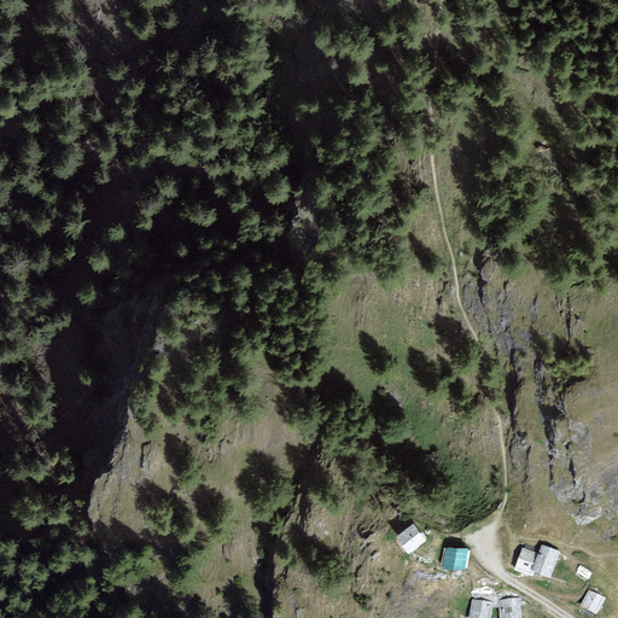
[(424,541),(414,526),(410,529),(398,537),(408,552),(424,541)]
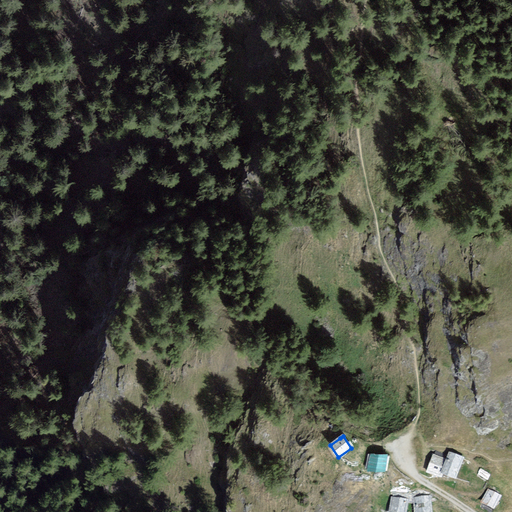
[(464,457),(449,451),(446,459),(433,455),(430,464),(427,471),(440,476),(441,473),(456,478),(462,461),(464,457)]
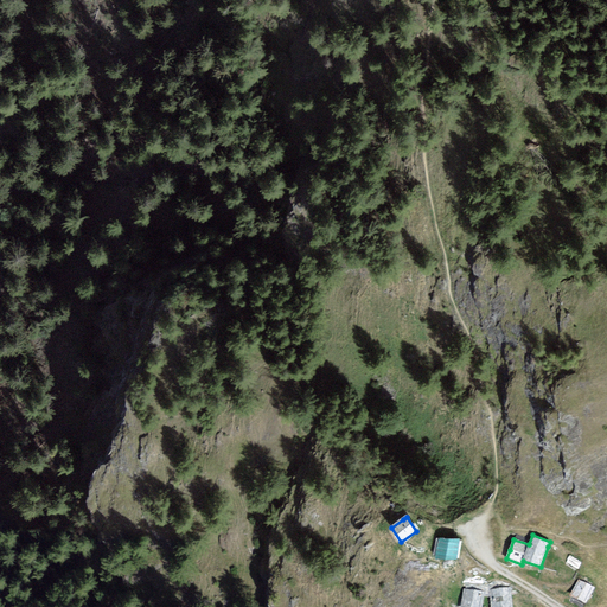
[(457,541),(440,538),(439,557),(455,558),(455,550),(457,541)]
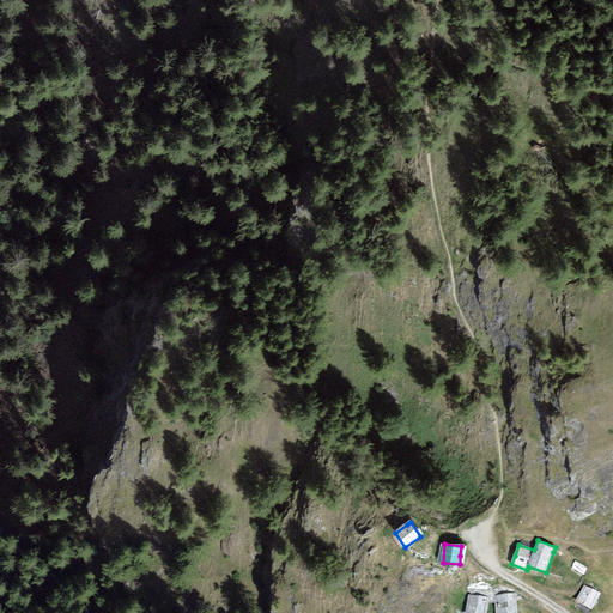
[(599,593),(586,587),(577,602),(584,606),(590,610),(599,593)]
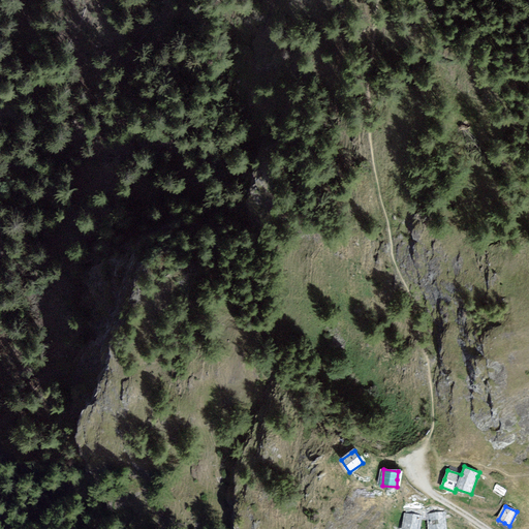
[(444,528),(442,512),(428,514),(429,528),(444,528)]
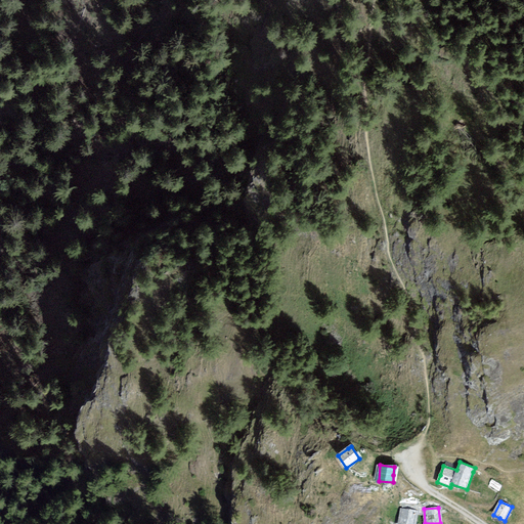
[(413,523),(417,511),(401,509),(399,523),(413,523)]
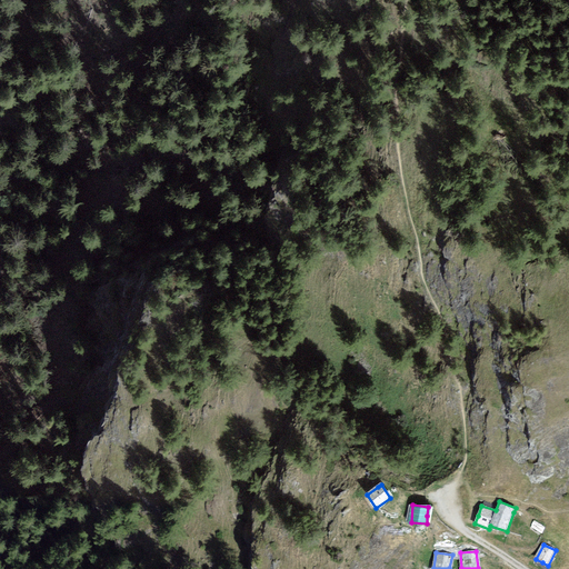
All buildings are outlined.
